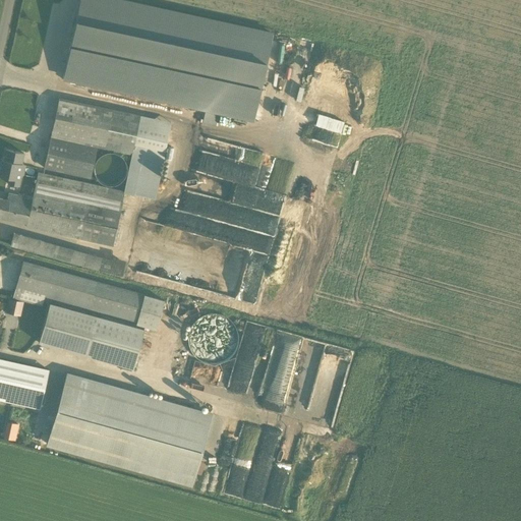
[(116,0),(78,0),(62,78),(252,120),(272,34),(116,0)]
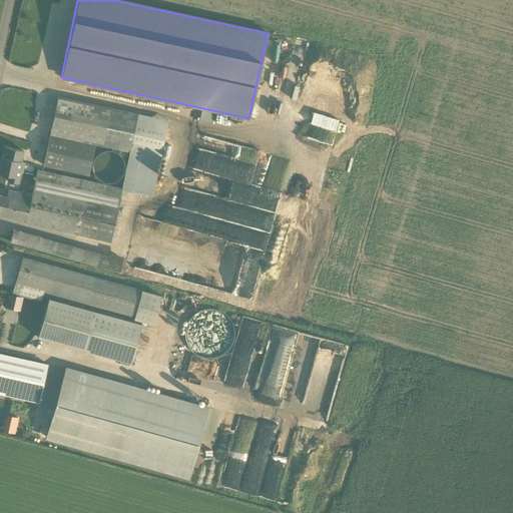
[(303,63),(289,67),(290,72),(304,68),(303,63)]
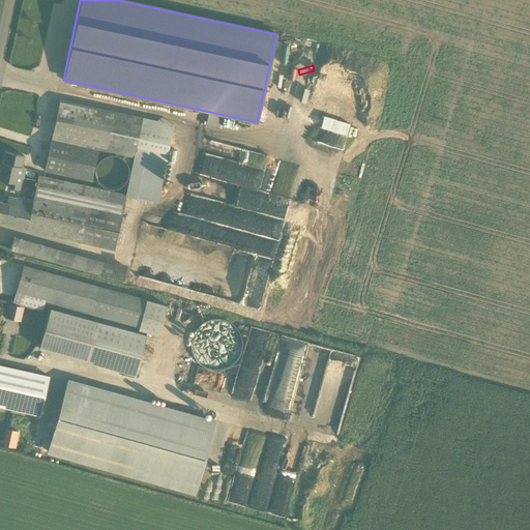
[(306,90),(294,92),(297,104),(308,101),(306,90)]
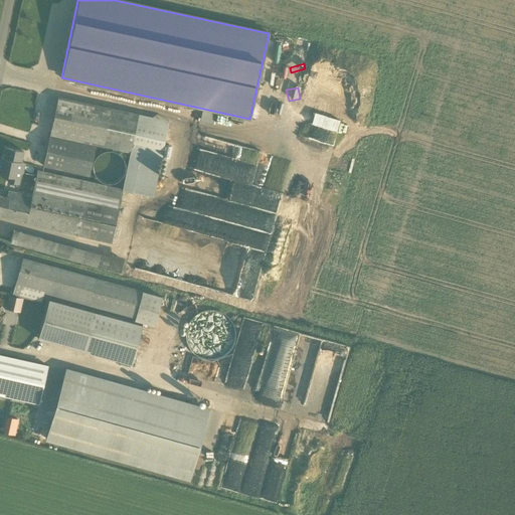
[(122,188),(121,190),(153,197),(164,146),(168,121),(57,97),(42,167),(89,177),(96,146),(128,154),(122,188)]
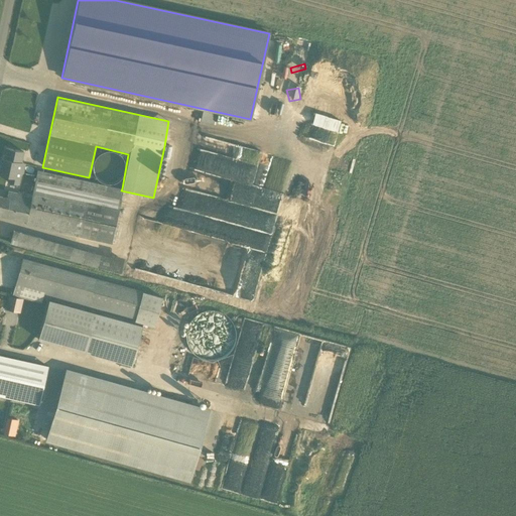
[(273,132),(263,186),(285,190),(295,136),(273,132)]
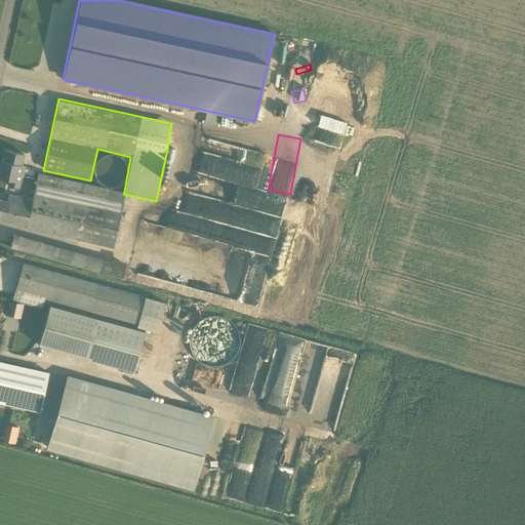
[(24,154),(4,151),(2,161),(1,161),(0,164),(0,177),(8,179),(6,186),(18,188),(23,165),(22,164),(24,154)]
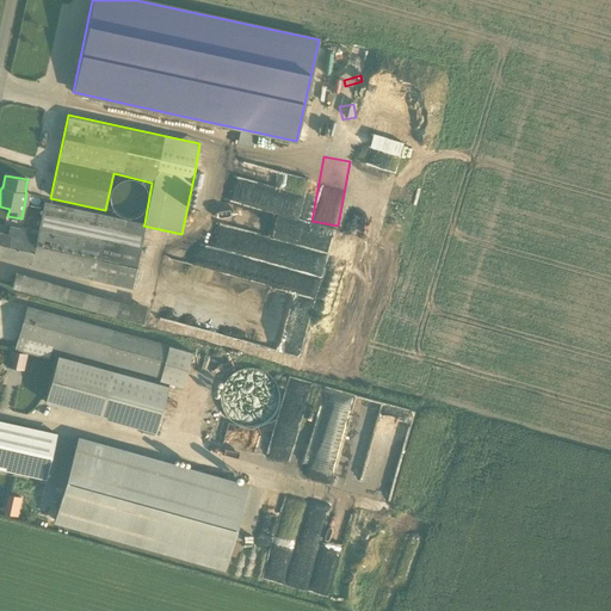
[(147,202),(147,198),(147,196),(146,192),(144,189),(142,185),(139,183),(135,180),(133,180),(128,179),(125,180),(121,181),(117,184),(115,185),(112,189),(111,192),(110,195),(110,199),(110,202),(111,207),(113,210),(116,213),(119,215),(123,216),(127,217),(130,217),(136,215),(140,214),(142,211),(144,209),(147,205),(147,202)]
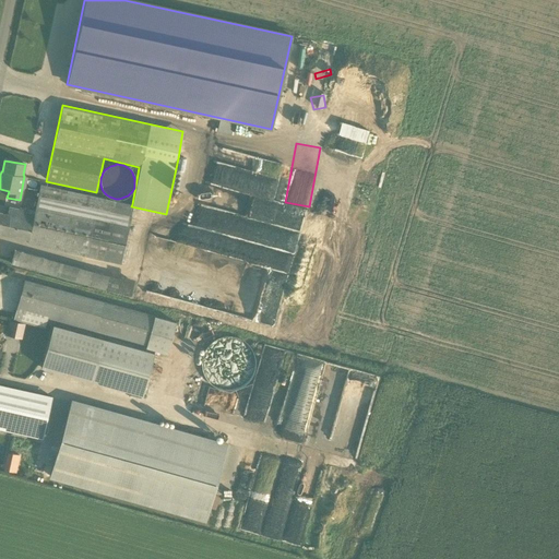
[(213,180),(238,185),(241,168),(223,165),(221,174),(215,173),(213,180)]
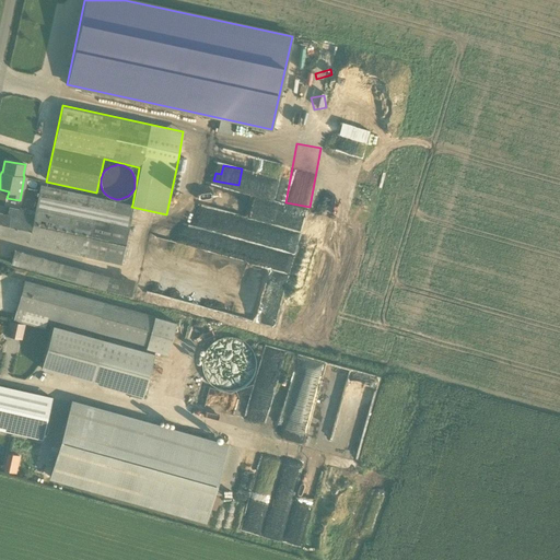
[(26,245),(119,265),(131,207),(132,205),(39,185),(34,214),(22,211),(23,211),(8,208),(7,214),(0,213),(0,233),(27,240),(26,245)]
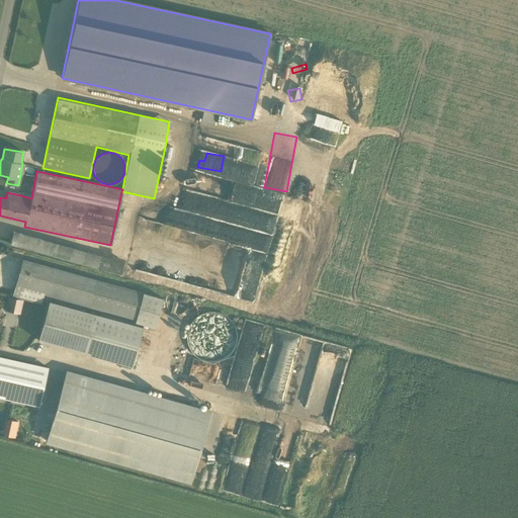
[(13,232),(9,244),(120,275),(124,259),(111,255),(110,258),(13,232)]
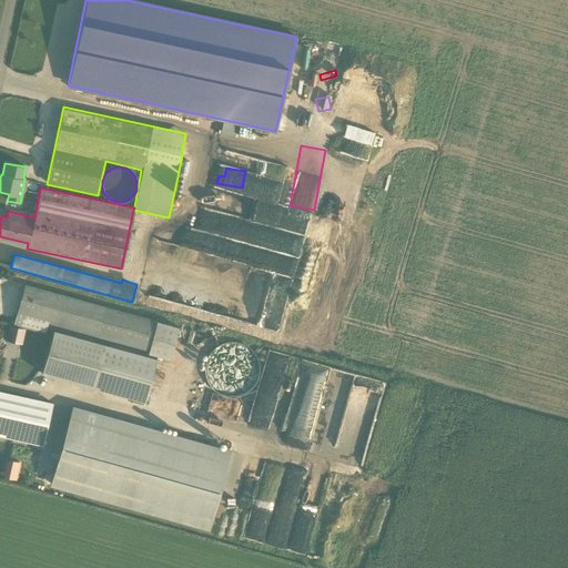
[(285,303),(290,277),(280,275),(279,281),(262,279),(260,292),(252,290),(250,296),(285,303)]
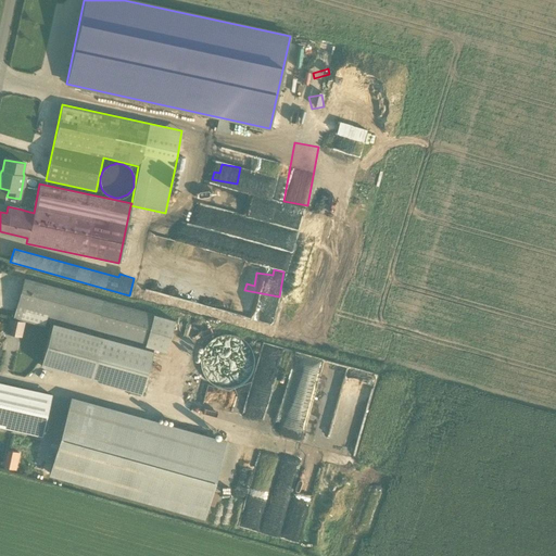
[(165,352),(174,320),(24,278),(12,318),(43,327),(47,316),(144,343),(144,345),(165,352)]
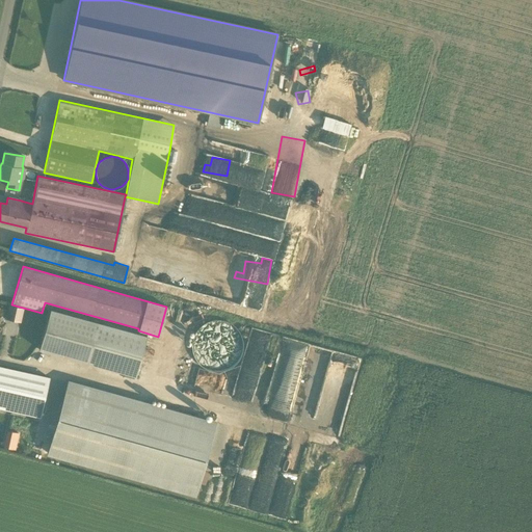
[(135,377),(147,337),(50,310),(38,350),(135,377)]
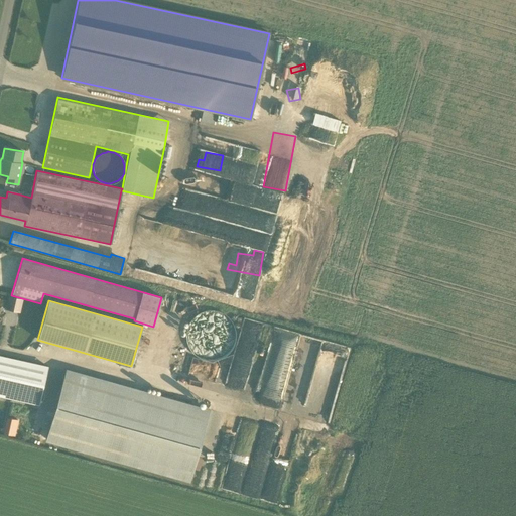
[(185,316),(183,336),(190,359),(189,369),(195,367),(197,339),(198,340),(203,339),(206,350),(214,351),(214,348),(215,348),(229,344),(230,328),(226,312),(208,310),(197,313),(185,316)]
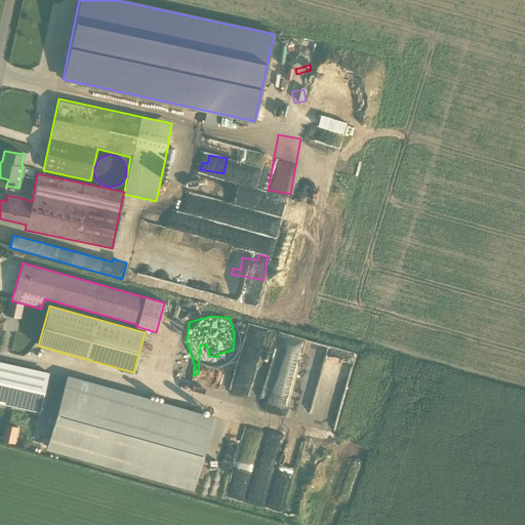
[(299,333),(249,327),(246,332),(264,341),(258,342),(268,348),(260,350),(257,355),(249,354),(244,356),(240,363),(241,368),(249,372),(241,374),(244,381),(242,386),(232,385),(235,395),(243,396),(260,361),(265,360),(261,352),(271,353),(270,364),(272,359),(273,363),(279,364),(281,346),(285,344),(286,337),(299,333)]
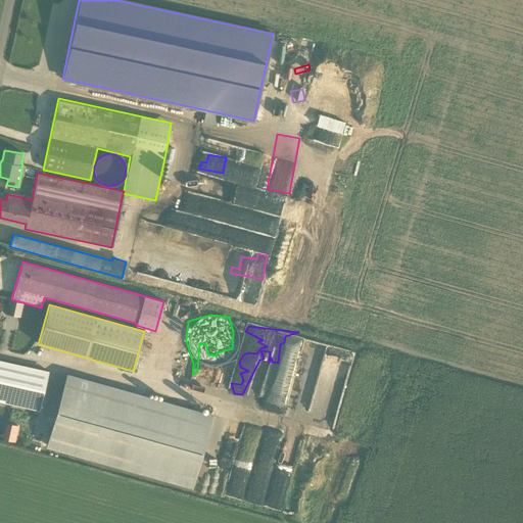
[(0,401),(39,411),(48,372),(0,361),(0,401)]
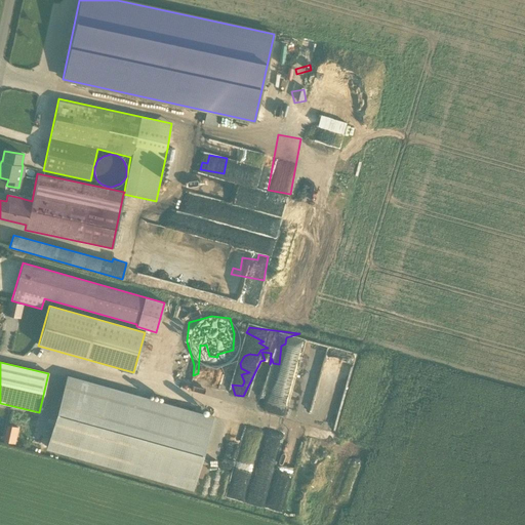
[(213,416),(67,376),(46,450),(193,490),(213,416)]
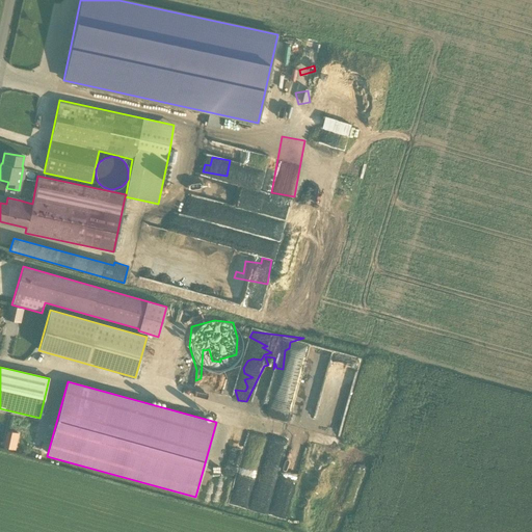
[(264,448),(275,449),(276,439),(266,437),(264,448)]
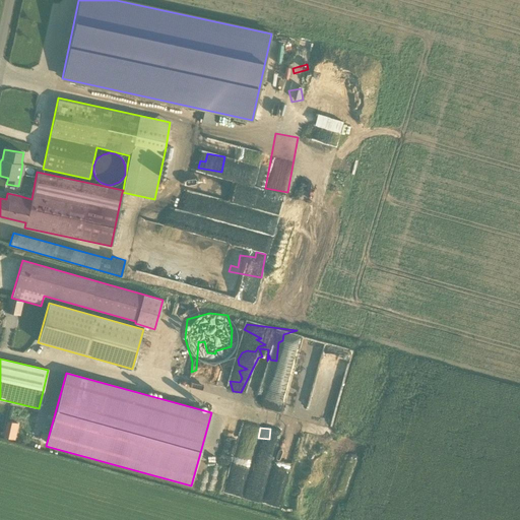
[(284,489),(299,436),(279,431),(270,464),(257,460),(259,455),(254,454),(250,470),(256,472),(254,479),(258,480),(256,489),(264,492),(267,480),(276,482),(275,486),(284,489)]
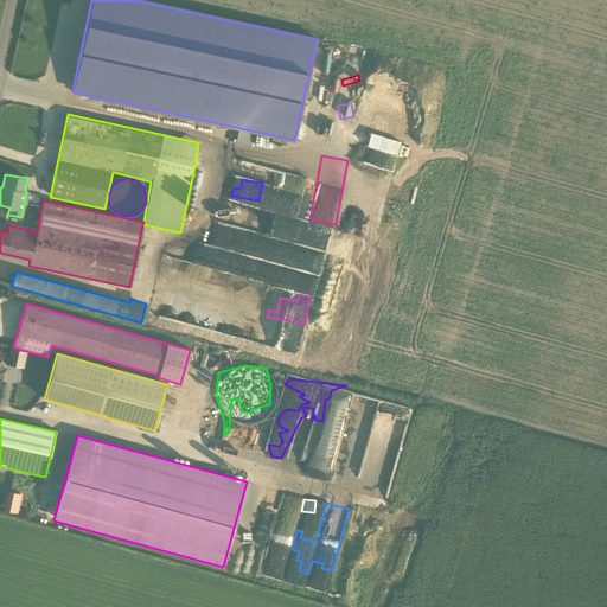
[(276,518),(270,544),(289,549),(295,523),(276,518)]
